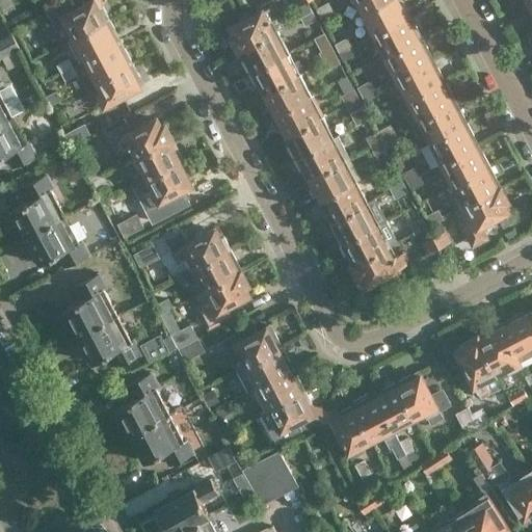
[(75,38),(110,20),(102,4),(103,0),(89,0),(89,3),(74,11),(69,1),(49,12),(58,31),(63,28),(71,41),(75,38)]
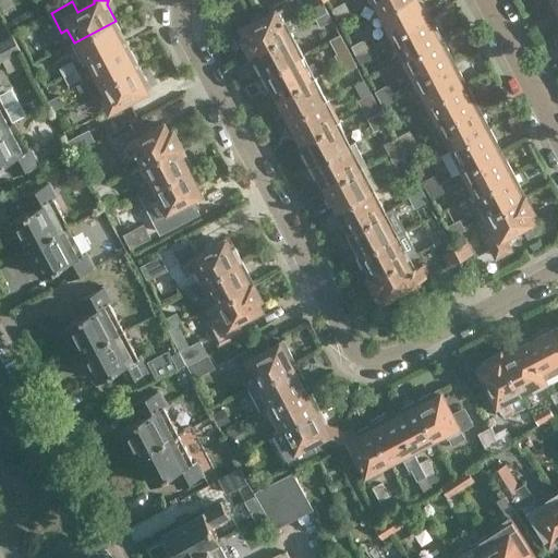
[(274,12),(243,28),(249,36),(244,39),(252,53),(256,51),(289,34),(286,29),(296,23),(293,16),(295,15),(287,0),(284,0),(271,8),(274,12)]
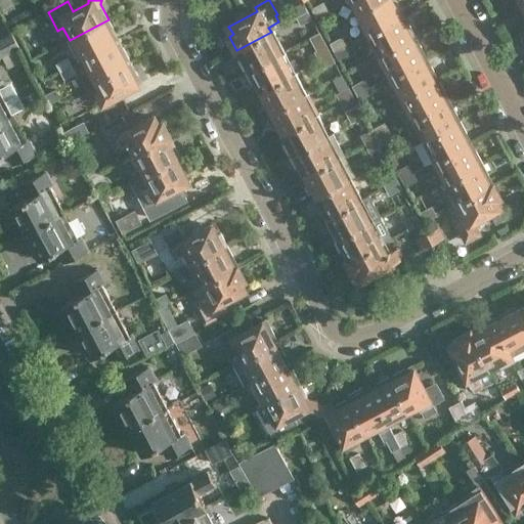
[(349,0),(351,3),(354,1),(360,12),(383,0),(349,0)]
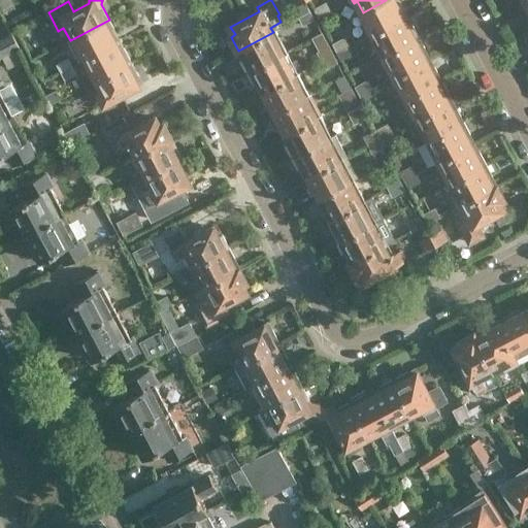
[(370,35),(392,24),(404,18),(399,6),(403,4),(400,0),(386,0),(363,12),(368,23),(365,25),(370,35)]
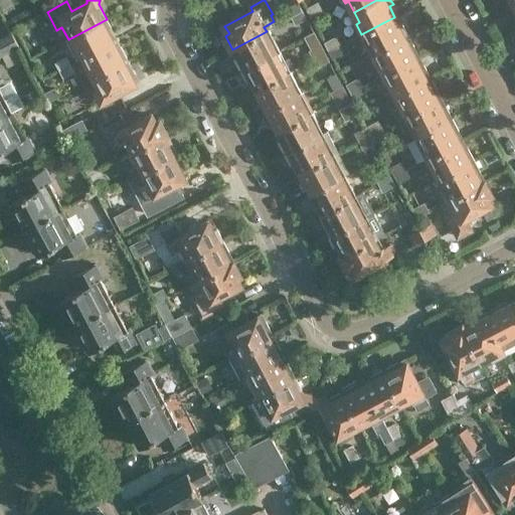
[(319,2),(307,8),(311,16),(323,10),(319,2)]
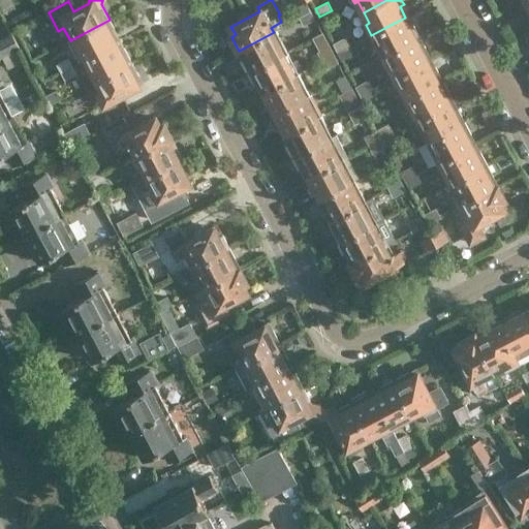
[(304,25),(315,19),(311,10),(300,17),(304,25)]
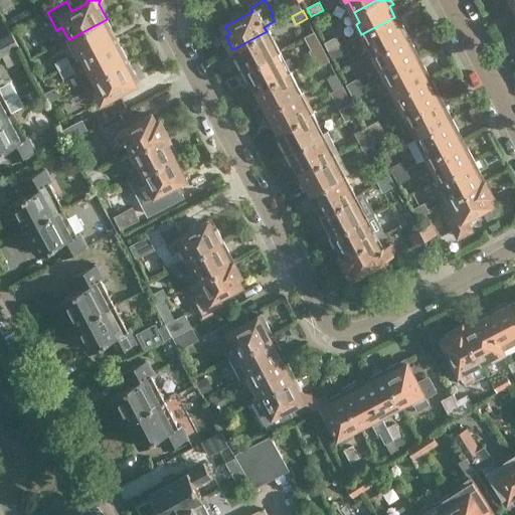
[(399,26),(394,17),(382,23),(361,34),(366,44),(370,42),(375,53),(409,35),(403,24),(399,26)]
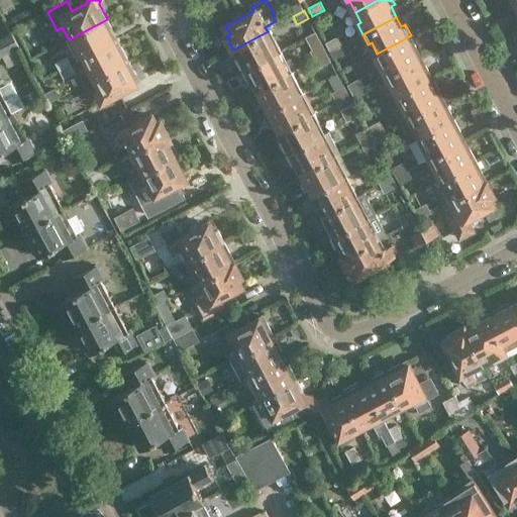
[(84,59),(100,49),(114,42),(110,35),(114,33),(107,19),(73,37),(84,59)]
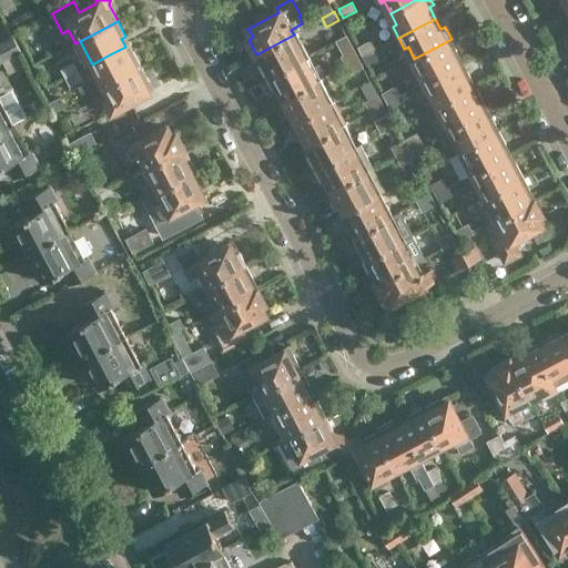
[(297,32),(294,34),(261,52),(265,61),(261,64),(267,77),(305,57),(300,47),(303,44),(297,32)]
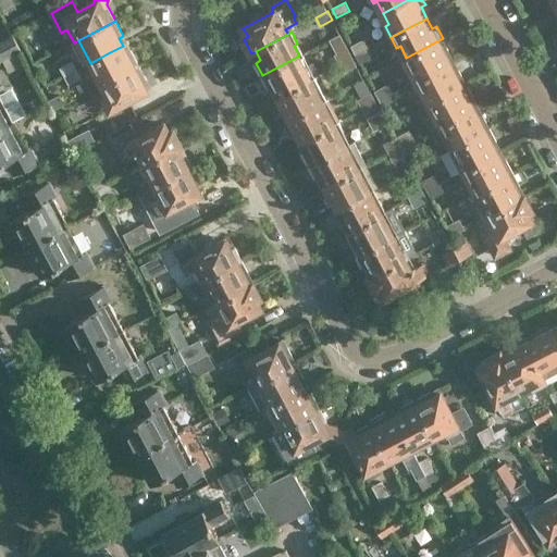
[(0,62),(22,51),(13,34),(0,40),(0,62)]
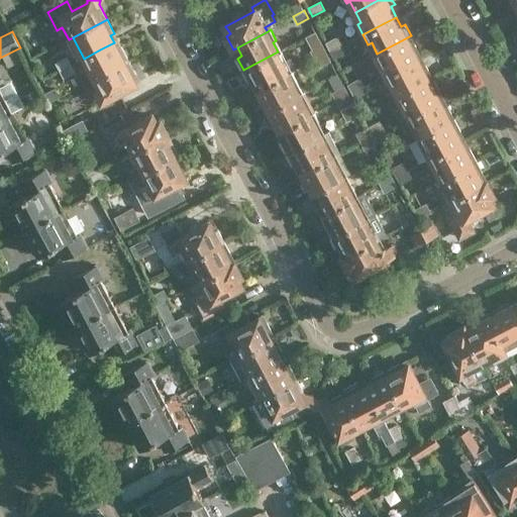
[(315,59),(326,53),(316,32),(307,37),(313,49),(311,50),(315,59)]
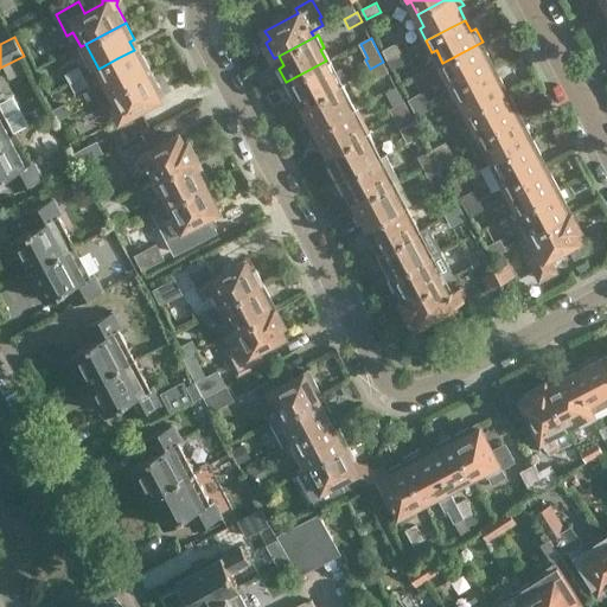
[(452,89),(473,78),(491,69),(485,58),(490,56),(483,42),(442,63),(449,75),(445,77),(452,89)]
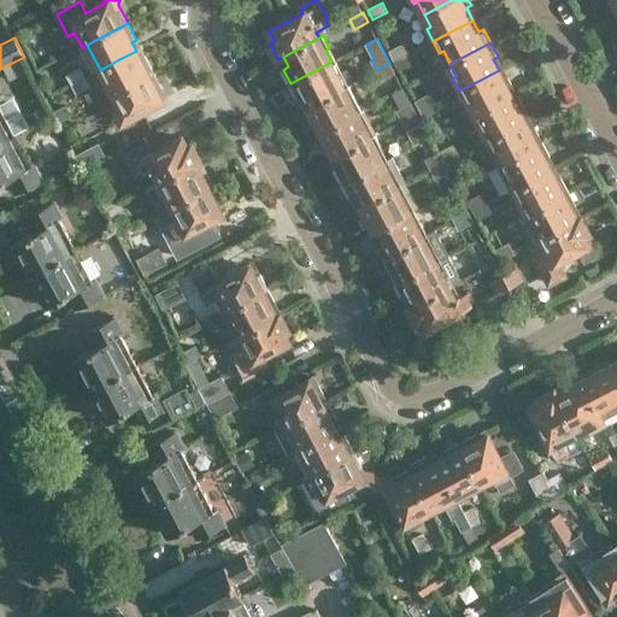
[(394,60),(409,53),(404,43),(389,51),(394,60)]
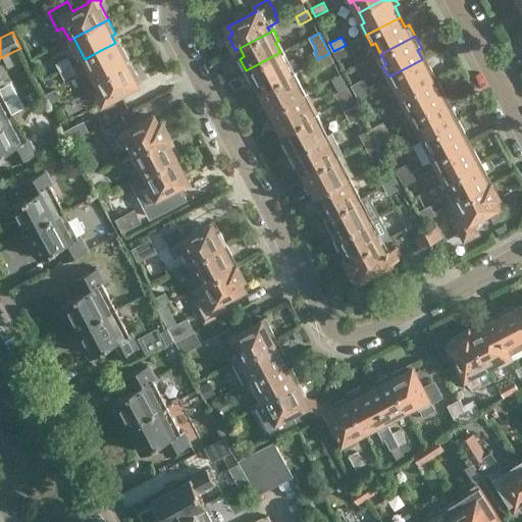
[(118,50),(115,43),(101,50),(85,59),(96,80),(129,61),(122,48),(118,50)]
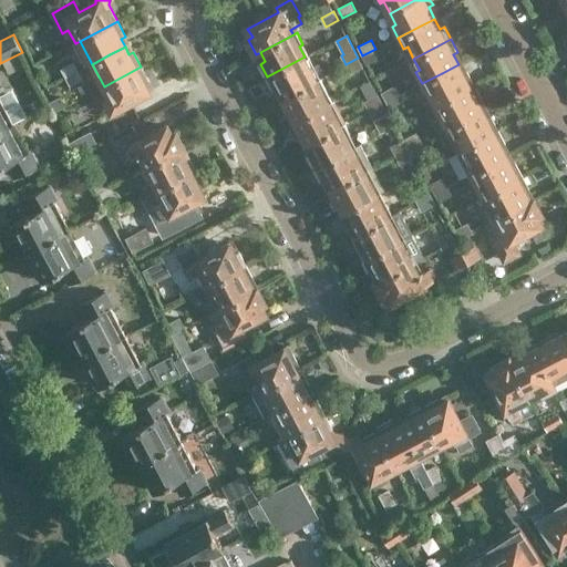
[(375,49),(362,55),(367,64),(380,58),(375,49)]
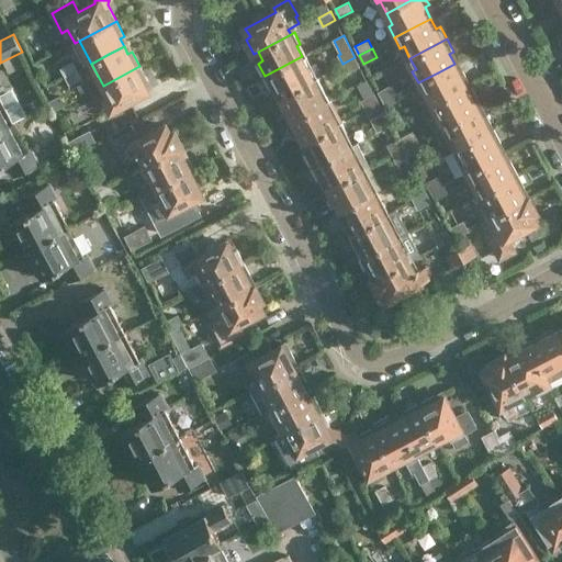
[(308,68),(302,56),(265,76),(272,89),(277,87),(281,97),(318,77),(312,66),(308,68)]
